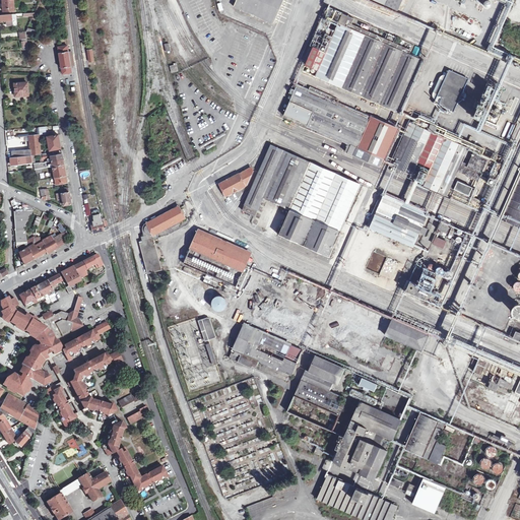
[(10,0),(4,0),(3,1),(4,6),(4,12),(15,11),(13,0),(10,0)]
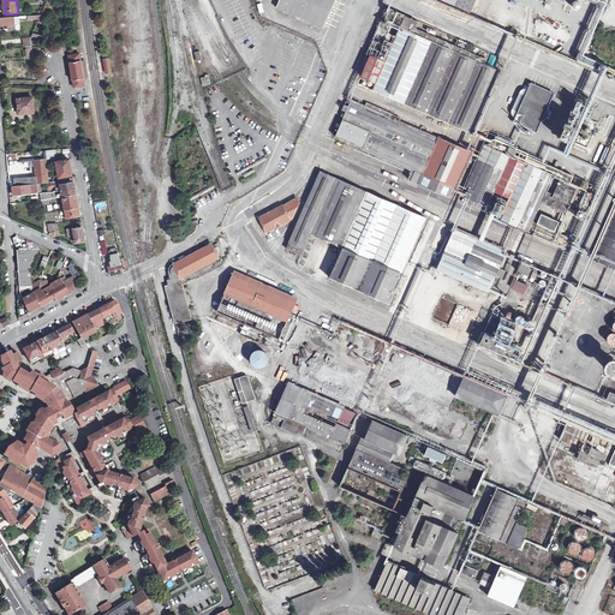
[(281,0),(278,9),(323,29),(326,23),(335,0),(281,0)]
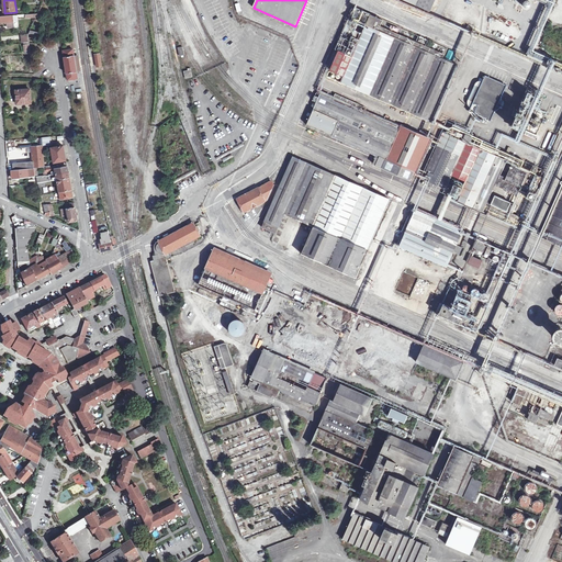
[(405,0),(431,11),(436,0),(405,0)]
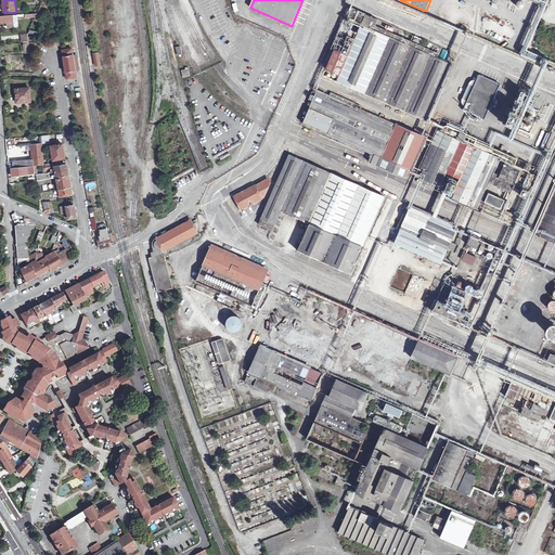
[(378,20),(366,15),(348,56),(336,51),(327,69),(340,74),(338,80),(426,120),(450,64),(437,57),(438,54),(423,47),(420,50),(374,30),(376,26),(378,20)]
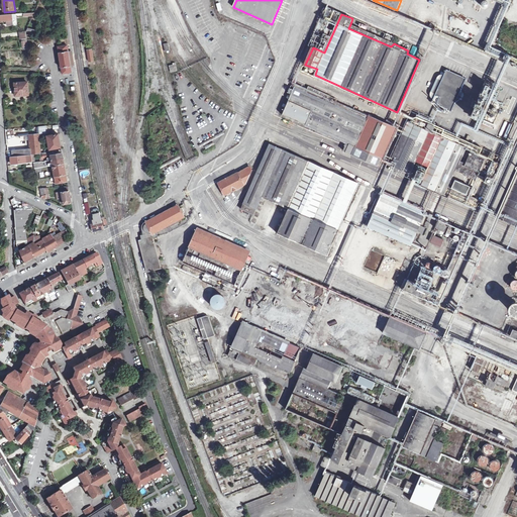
[(0,15),(0,21),(6,21),(7,26),(13,25),(12,15),(0,15)]
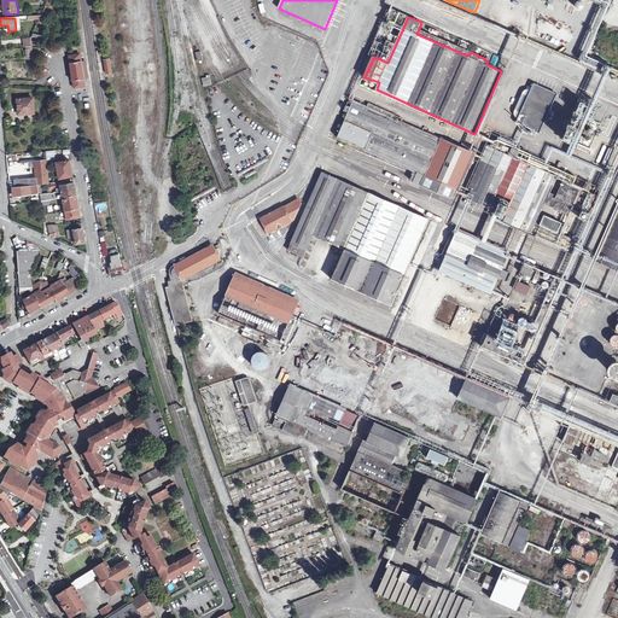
[(390,21),(383,38),(391,41),(395,34),(391,31),(395,23),(390,21)]
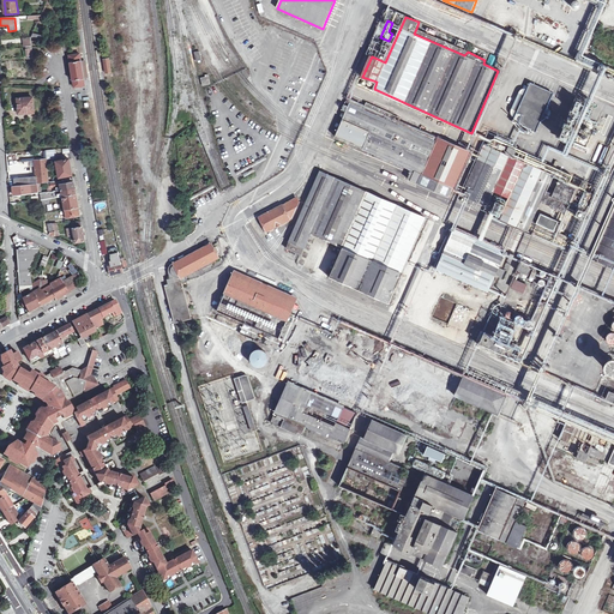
[(468,52),(416,29),(414,34),(464,55),(468,52)]
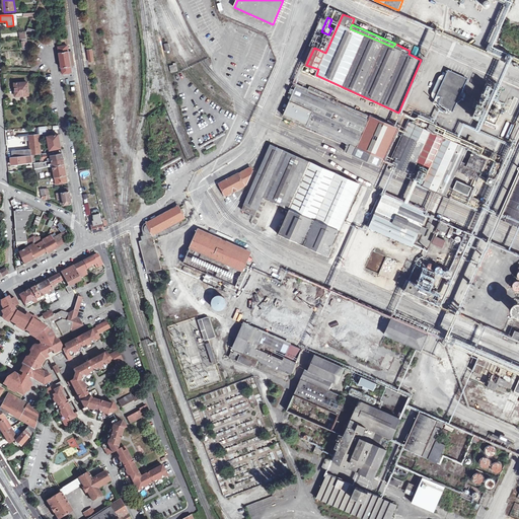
[(69,46),(59,48),(60,54),(59,54),(60,62),(62,69),(63,69),(63,72),(64,74),(73,73),(72,67),(71,61),(70,52),(69,46)]
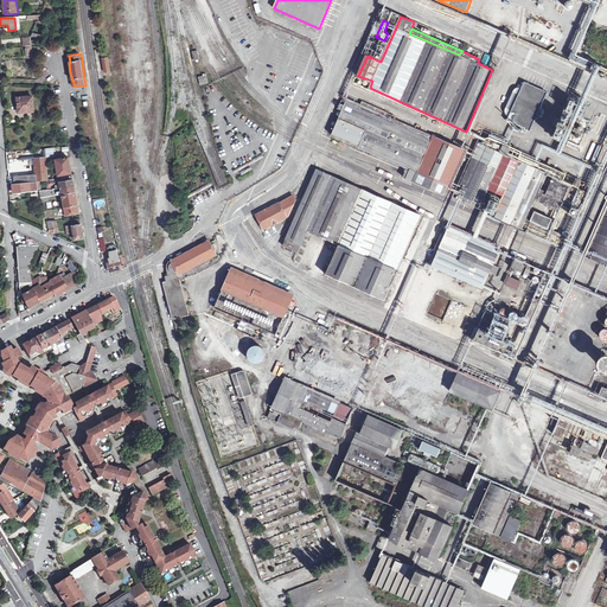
[(481,61),(490,64),(493,57),(485,53),(481,61)]
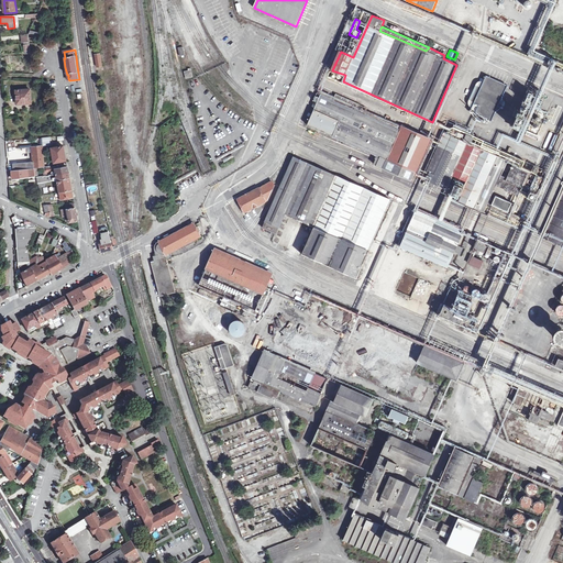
[(508,87),(486,77),(481,88),(476,87),(470,103),(473,106),(470,114),(477,119),(476,122),(482,124),(483,121),(492,124),(498,109),(503,110),(504,107),(500,105),(508,87)]
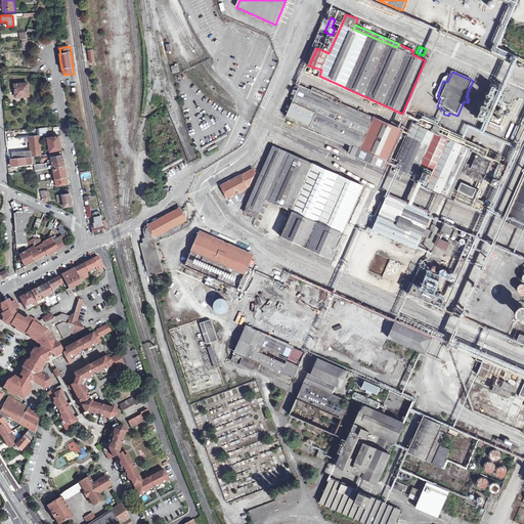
[(498,125),(515,89),(503,83),(480,133),(492,138),(498,125)]
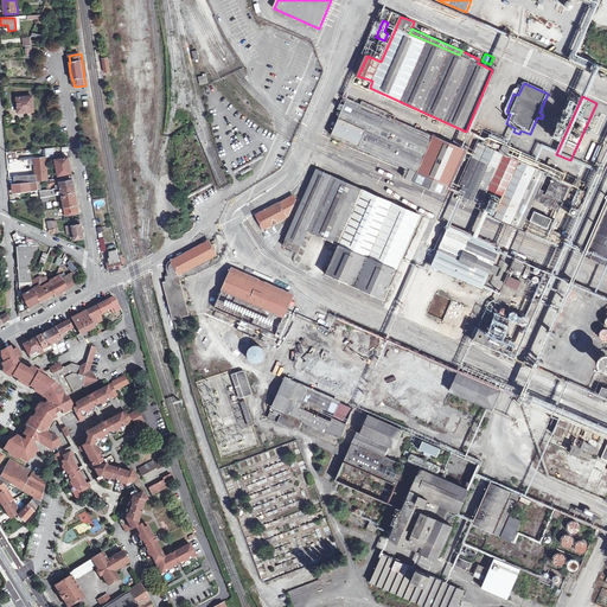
[(32,97),(18,100),(19,114),(33,113),(33,106),(32,97)]
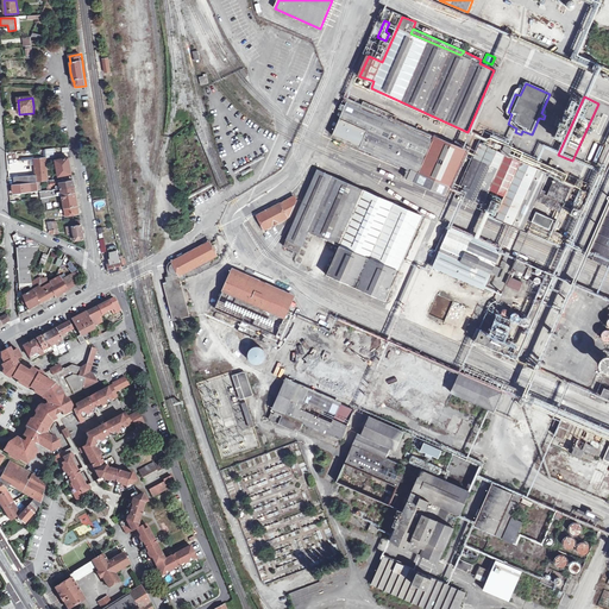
[(356,102),(349,99),(333,136),(412,171),(408,179),(445,195),(449,188),(452,189),(470,152),(435,138),(433,142),(416,133),(418,130),(410,126),(408,130),(353,106),(356,102)]
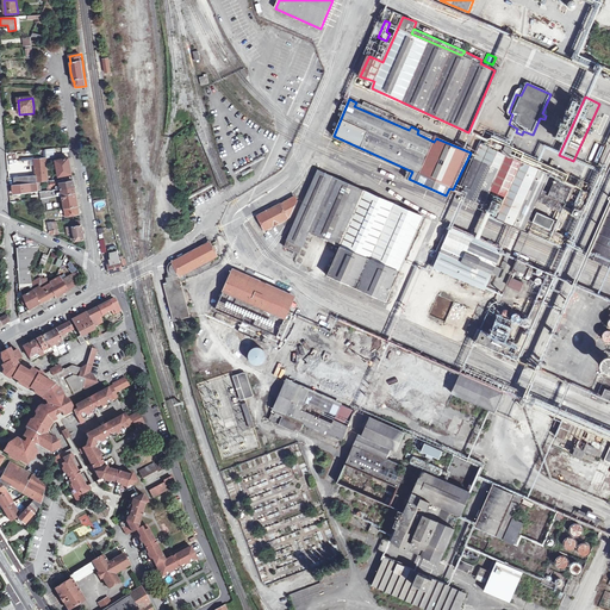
[(186,135),(182,136),(192,154),(194,153),(186,135)]
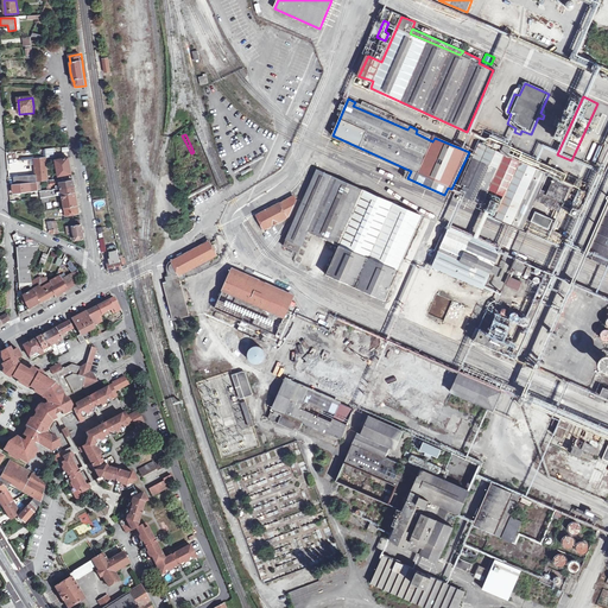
[(488,147),(483,145),(461,195),(483,206),(482,209),(496,216),(496,217),(558,246),(565,232),(564,227),(559,226),(559,225),(537,214),(533,221),(530,220),(538,202),(562,213),(574,185),(568,182),(570,176),(552,168),(550,175),(538,169),(540,163),(515,152),(513,159),(510,157),(513,149),(506,146),(507,141),(493,135),(488,147)]
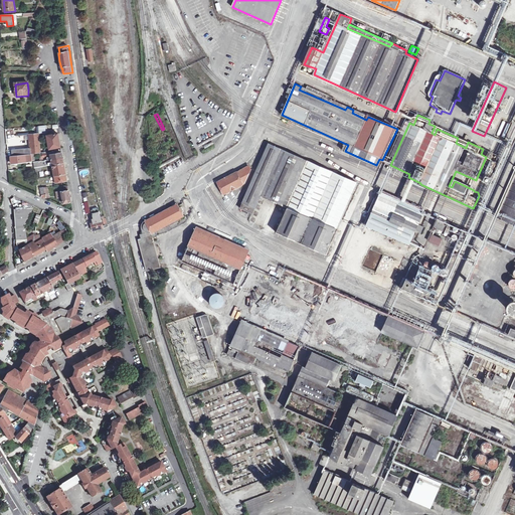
[(149,119),(155,176),(158,176),(152,119),(149,119)]
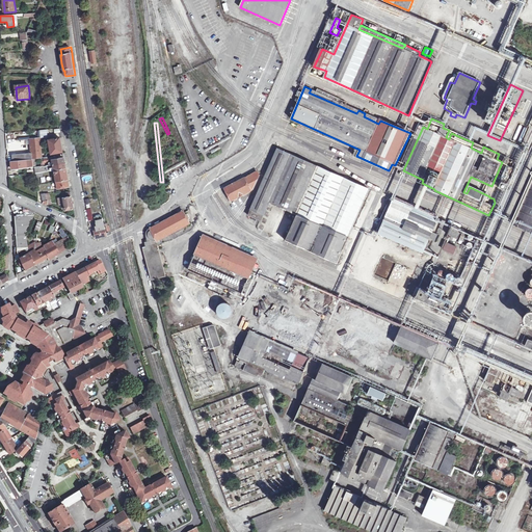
[(506,127),(500,140),(510,145),(516,131),(506,127)]
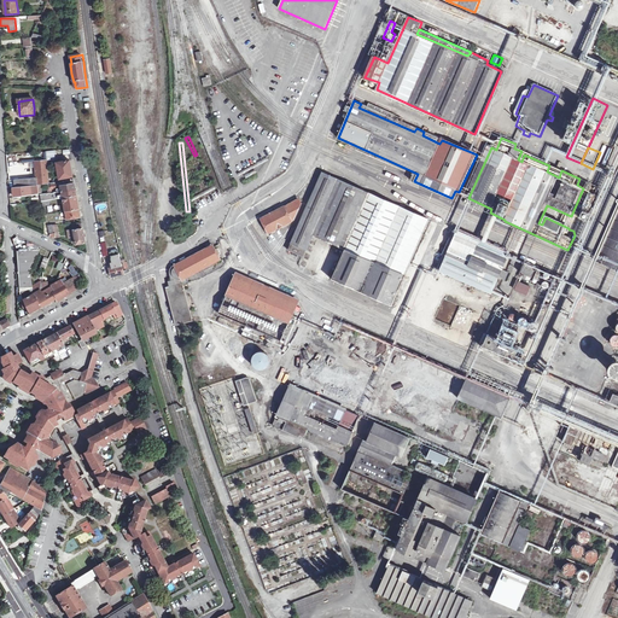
[(47,162),(35,163),(36,174),(38,185),(50,184),(47,162)]
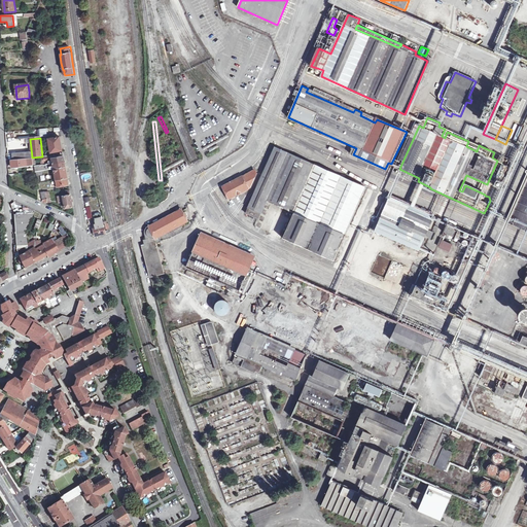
[(60,138),(48,140),(51,153),(62,151),(61,145),(60,138)]
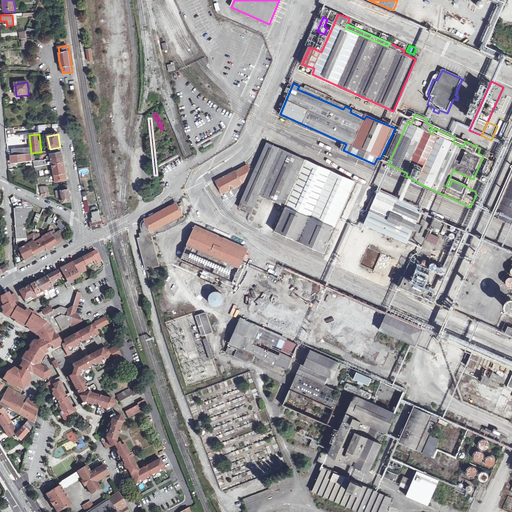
[(353,182),(265,143),(237,207),(241,209),(252,214),(259,196),(265,199),(284,207),(273,231),(324,255),(328,247),(325,245),(353,182)]
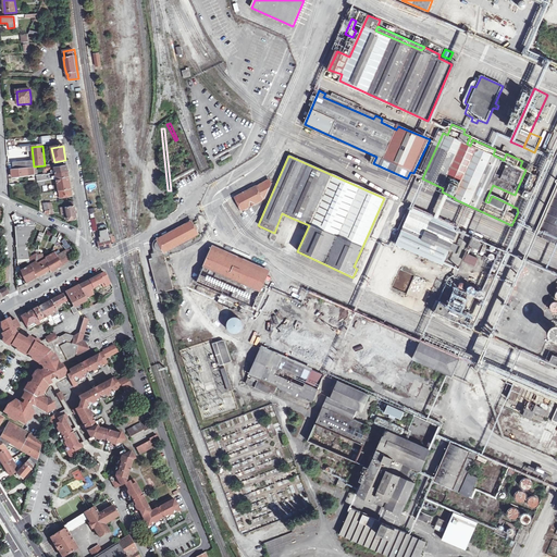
[(34,168),(12,170),(13,174),(13,177),(35,174),(34,168)]
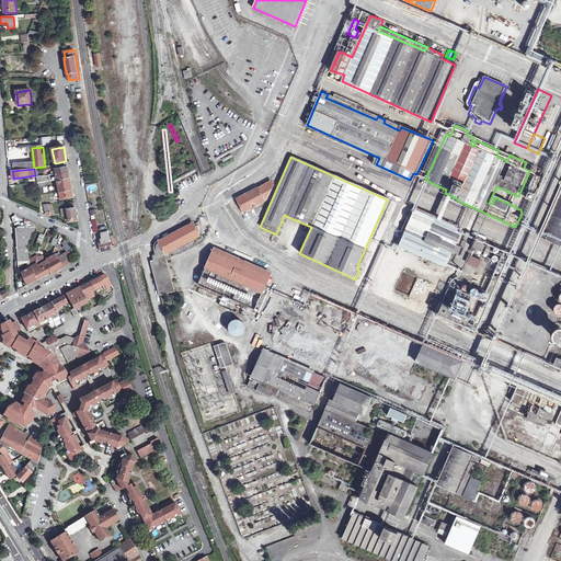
[(535,174),(529,186),(535,189),(540,176),(535,174)]
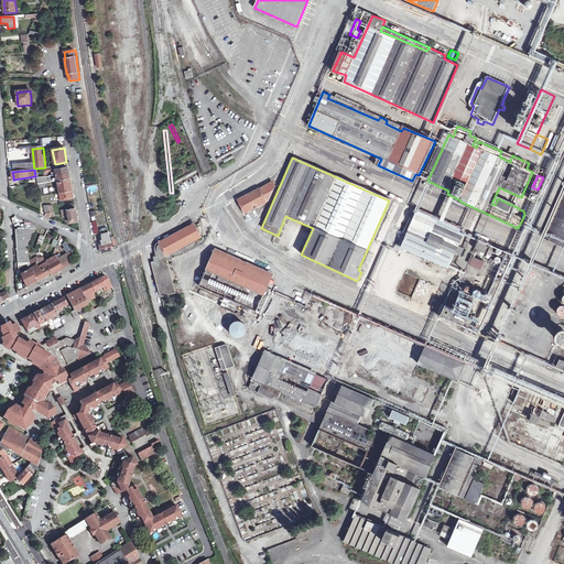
[(71,183),(69,180),(58,181),(60,193),(72,192),(72,188),(71,183)]
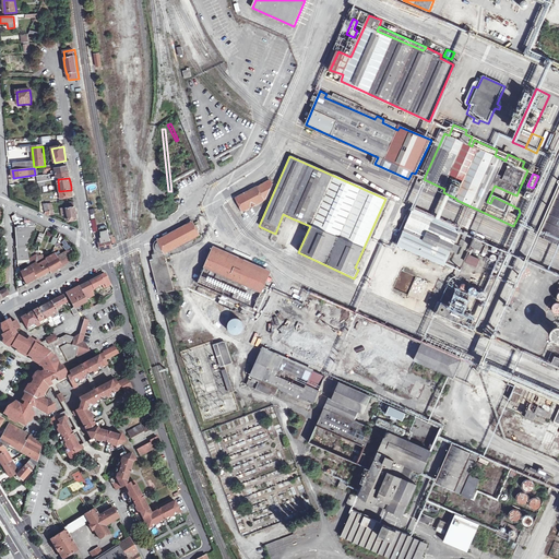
[(163,182),(156,183),(158,204),(166,203),(163,182)]
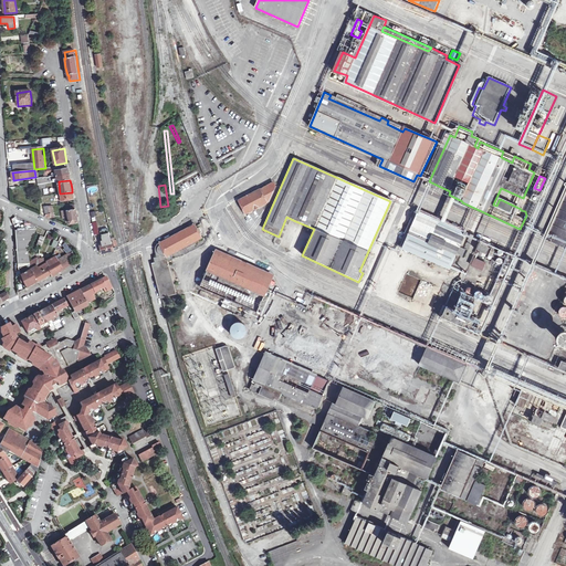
[(273,185),(239,203),(244,215),(269,201),(275,187),(273,185)]
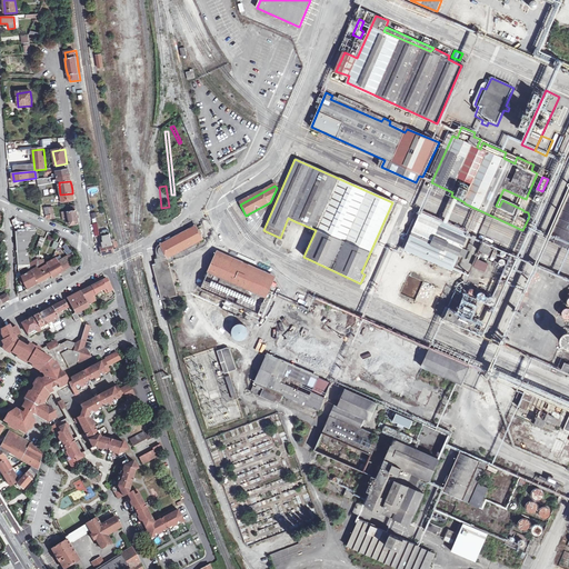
[(72,193),(60,195),(62,202),(75,200),(73,197),(72,193)]
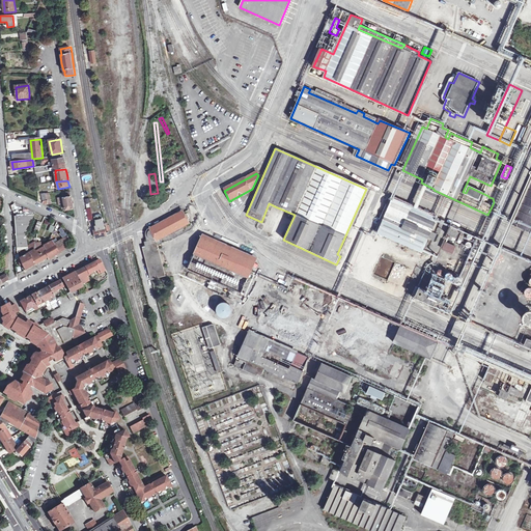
[(530,185),(513,225),(530,233),(530,185)]
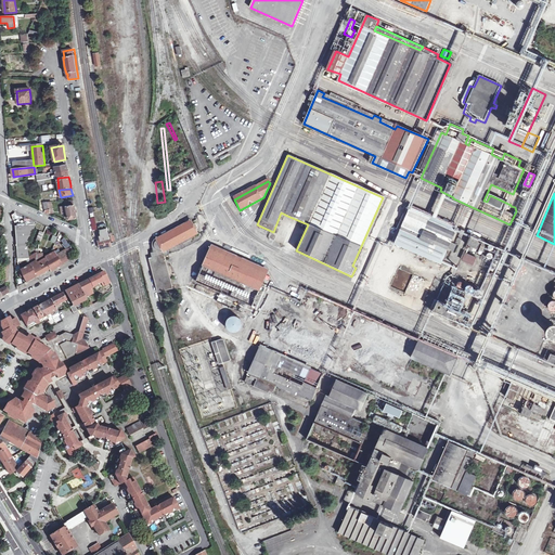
[(74,202),(66,203),(69,220),(77,219),(76,213),(74,202)]
